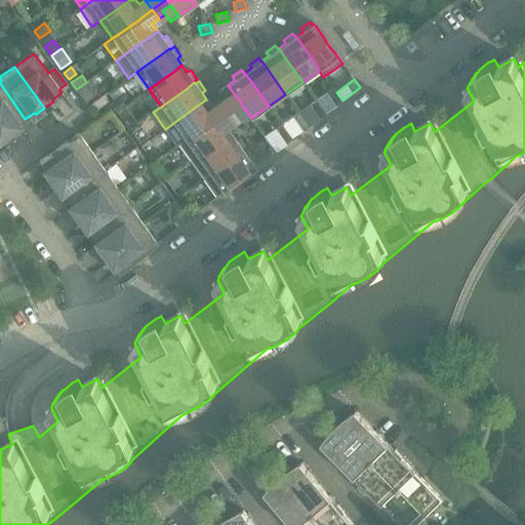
[(16,125),(25,119),(0,83),(0,122),(8,133),(17,127),(16,125)]
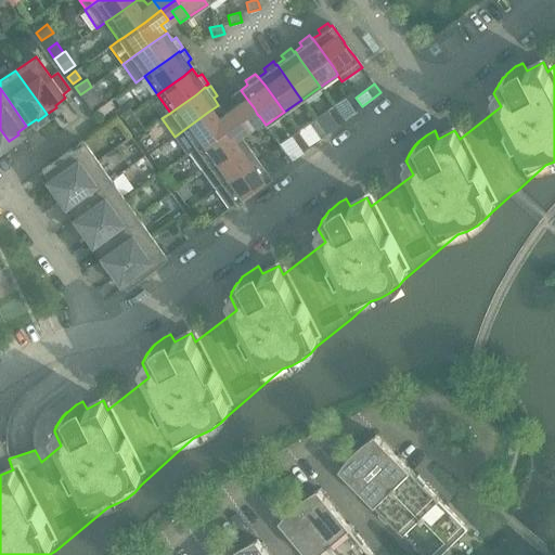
[(81,97),(90,110),(101,102),(91,89),(81,97)]
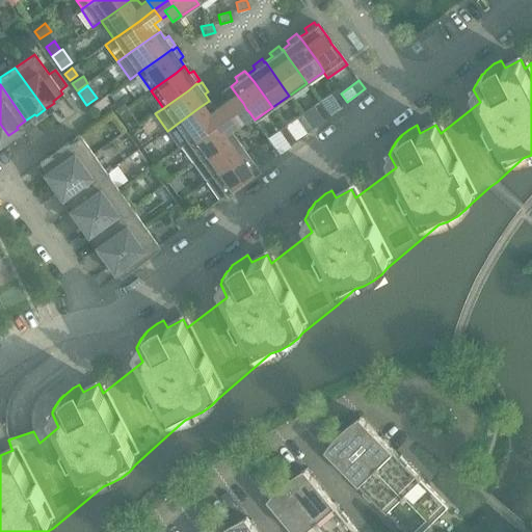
[(231,86),(222,91),(228,99),(231,103),(239,98),(236,94),(231,86)]
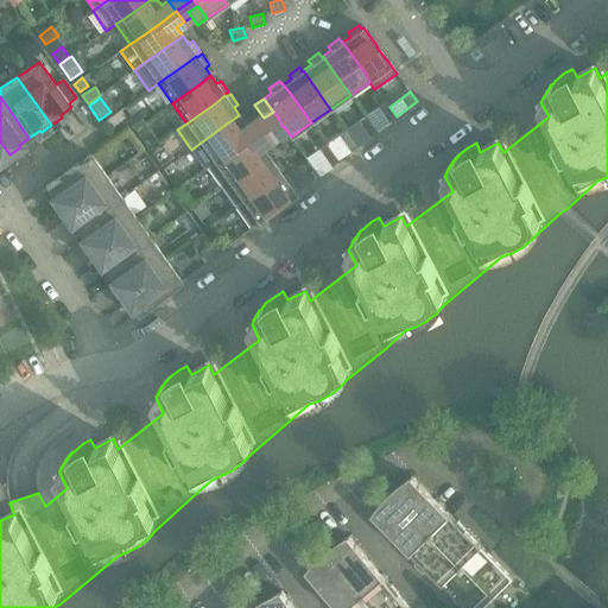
[(385,101),(366,115),(378,131),(397,116),(390,107),(385,101)]
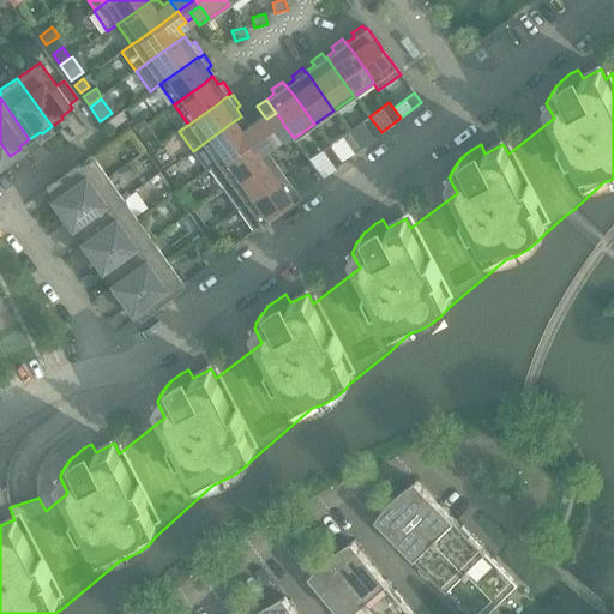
[(263,114),(256,120),(264,131),(281,119),(276,113),(266,119),(263,114)]
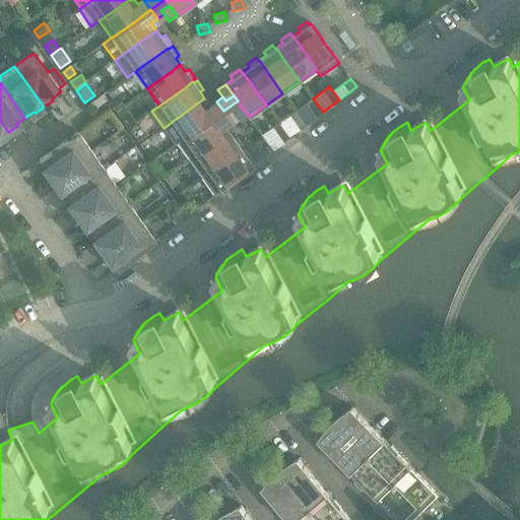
[(118,98),(110,104),(115,111),(124,105),(118,98)]
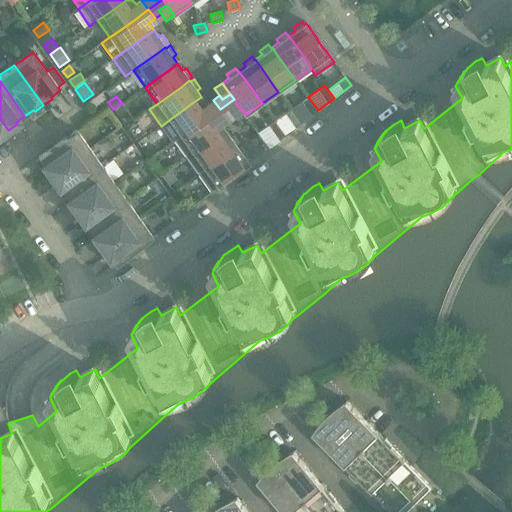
[(192,103),(173,117),(161,126),(171,141),(173,140),(179,135),(181,137),(185,134),(204,120),(220,109),(213,100),(207,104),(201,97),(192,103)]
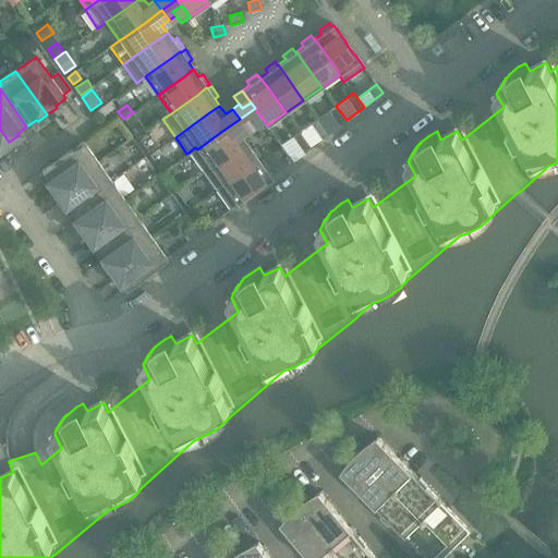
[(336,106),(317,119),(329,134),(347,120),(336,106)]
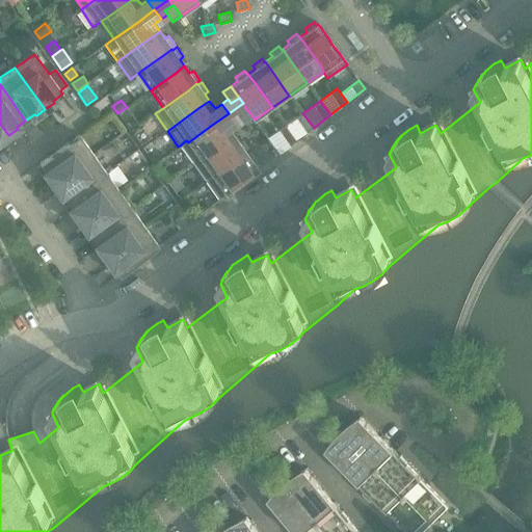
[(243,103),(229,113),(235,123),(241,118),(238,114),(246,109),(243,103)]
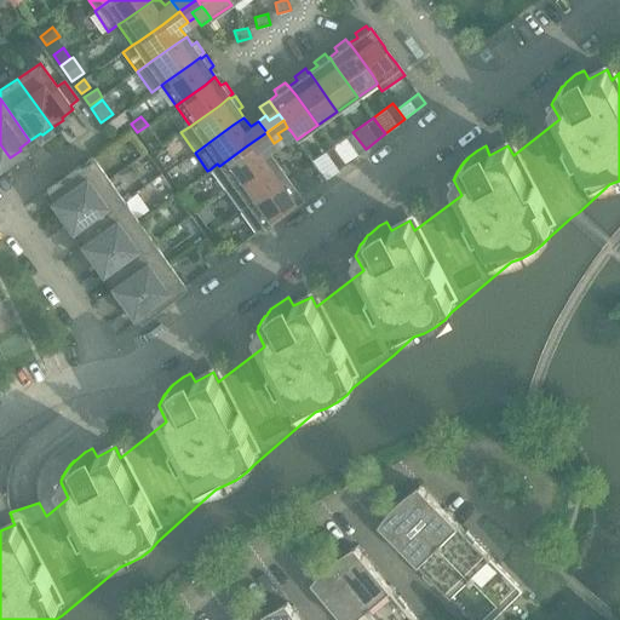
[(287,127),(277,133),(281,138),(287,147),(297,139),(291,131),(287,127)]
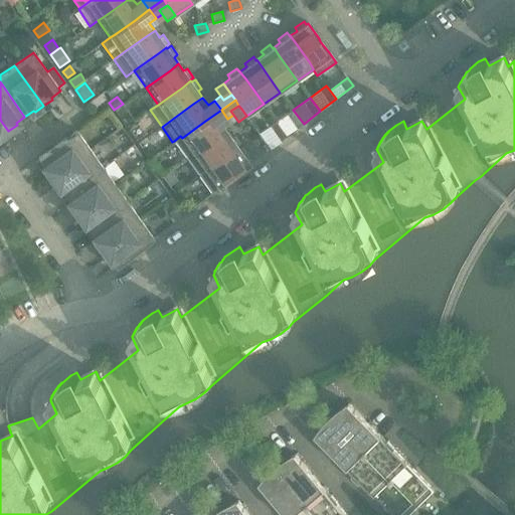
[(221,124),(227,119),(221,110),(205,121),(186,135),(182,138),(180,136),(174,141),(187,159),(197,151),(217,138),(226,131),(221,124)]
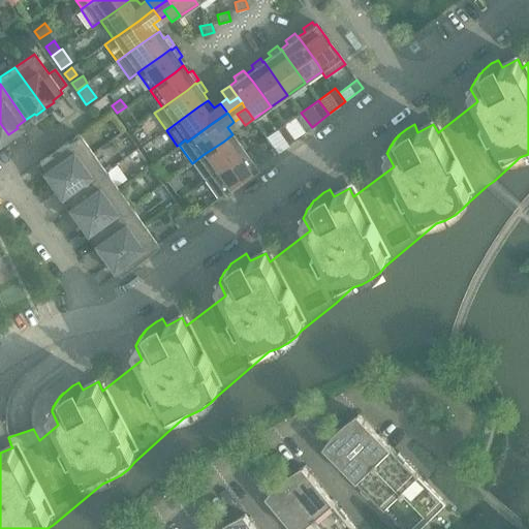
[(301,113),(284,125),(294,139),(312,127),(301,113)]
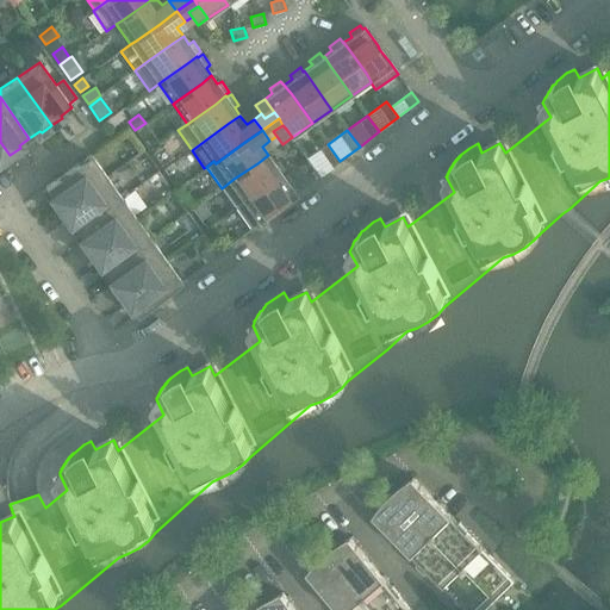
[(328,144),(306,159),(319,176),(340,161),(328,144)]
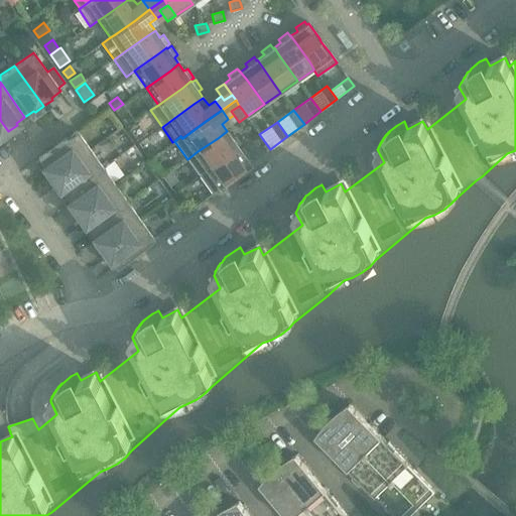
[(38,159),(45,168),(43,170),(49,178),(91,149),(77,131),(38,159)]
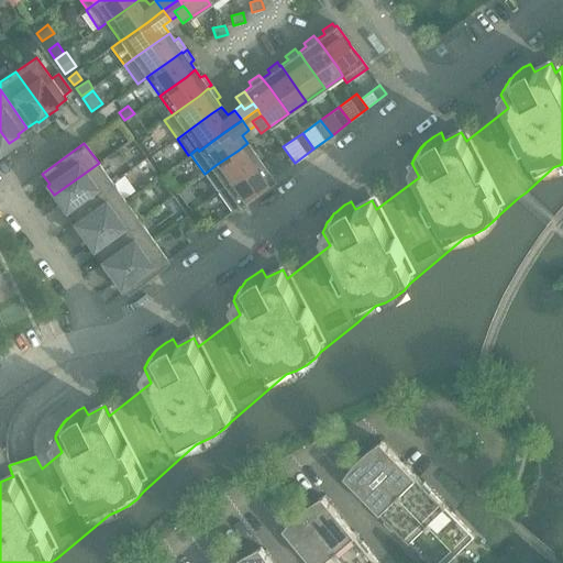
[(260,161),(263,157),(256,148),(253,151),(247,143),(238,151),(216,165),(205,174),(218,192),(229,184),(250,168),(261,162),(260,161)]
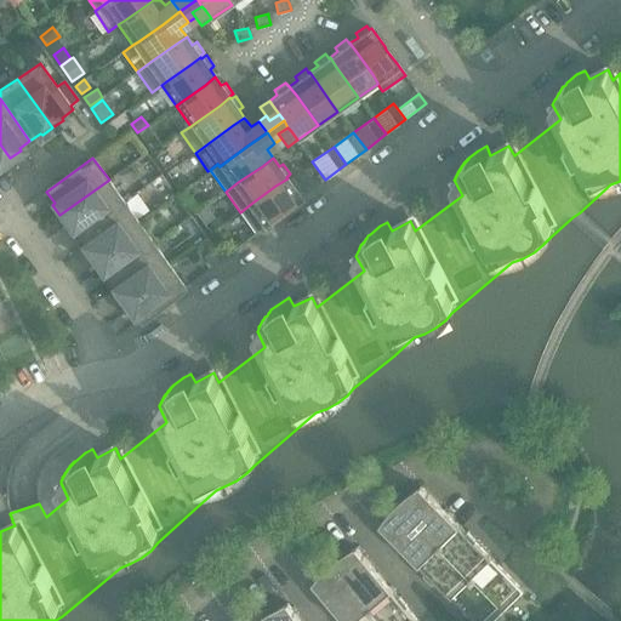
[(302,199),(296,191),(300,187),(292,177),(289,180),(288,178),(275,186),(252,203),(240,212),(256,234),(268,224),(291,208),(302,199)]
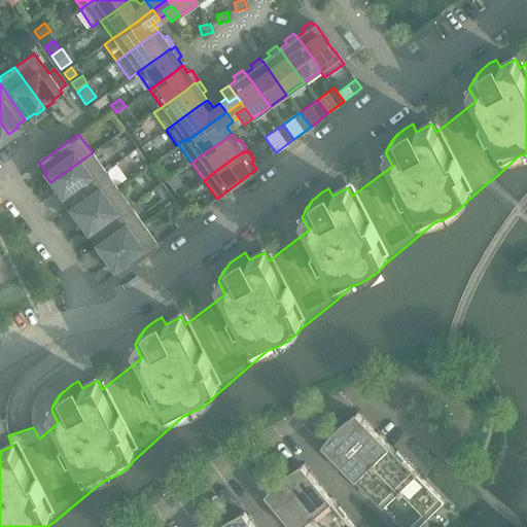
[(93,152),(50,182),(57,191),(59,190),(65,200),(105,171),(93,152)]
